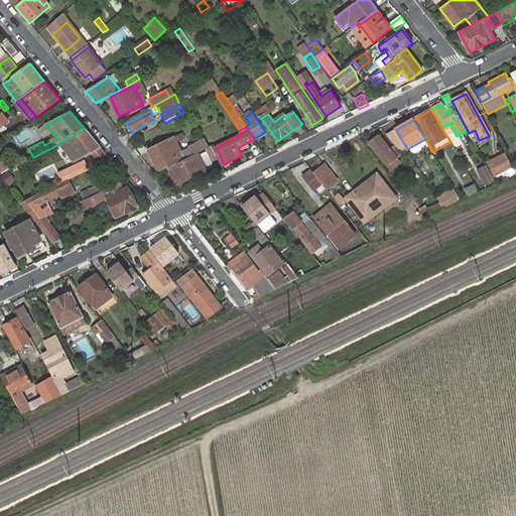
[(100,147),(85,129),(56,145),(58,148),(60,147),(73,163),(77,159),(100,147)]
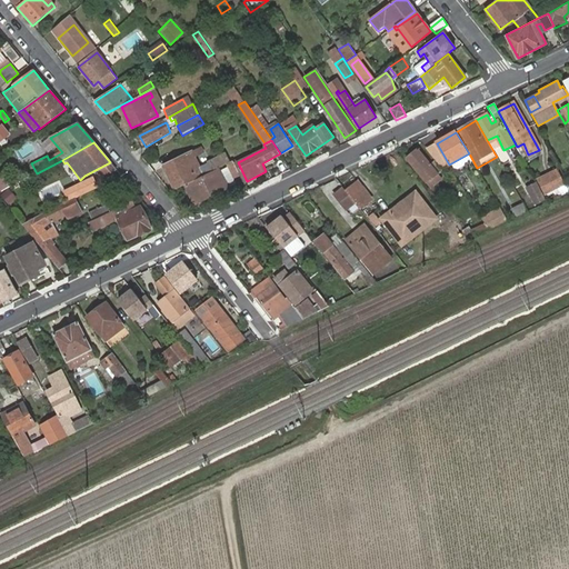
[(437,173),(431,165),(419,149),(407,159),(429,186),(432,183),(430,181),(438,173),(437,173)]
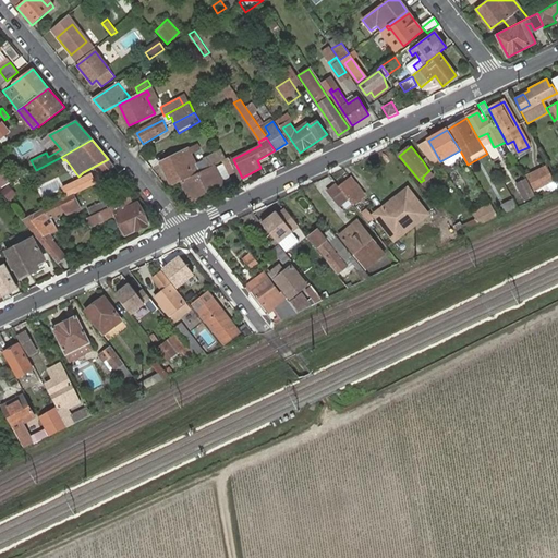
[(215,165),(226,159),(221,150),(204,158),(205,160),(196,165),(190,149),(160,162),(172,186),(182,181),(215,165)]
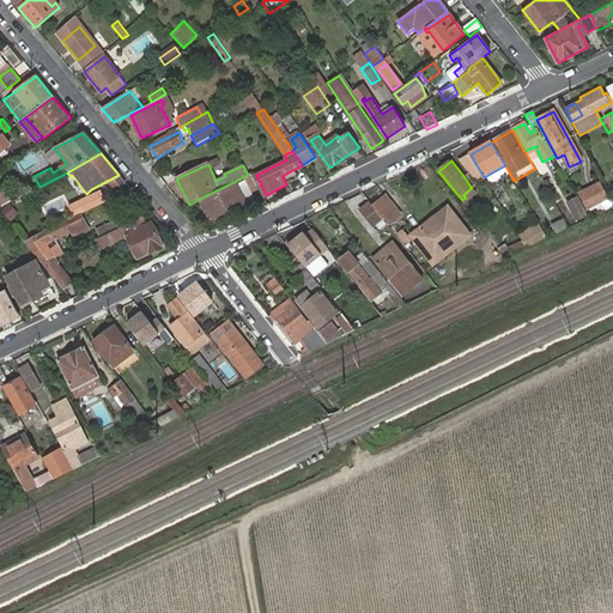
[(471,187),(477,182),(471,174),(465,177),(471,187)]
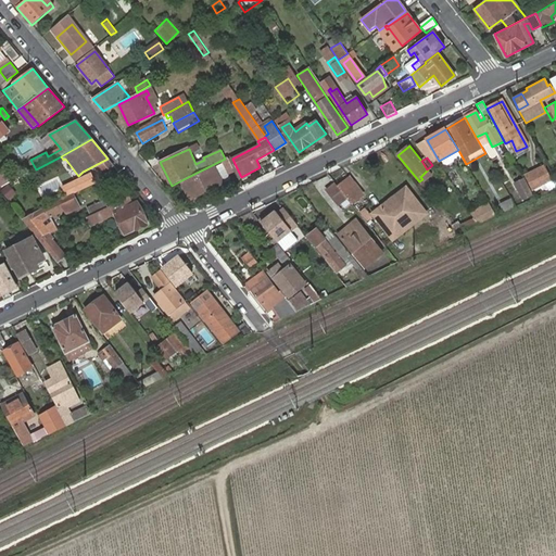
[(214,164),(181,180),(191,199),(224,182),(214,164)]
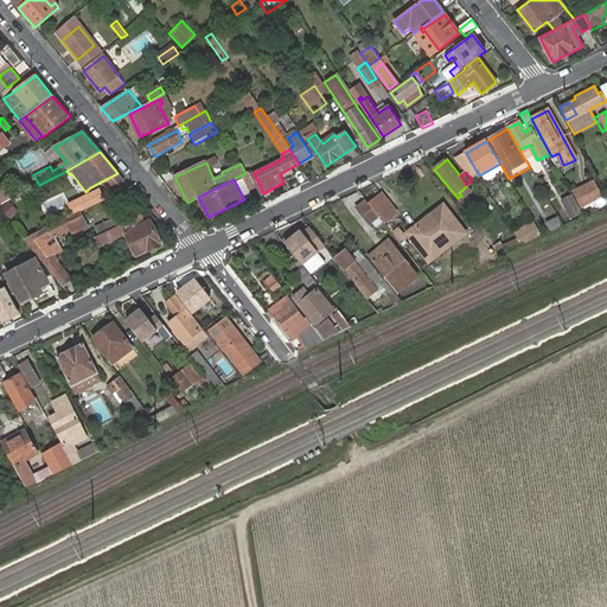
[(594,180),(572,191),(573,193),(581,208),(602,197),(594,180)]
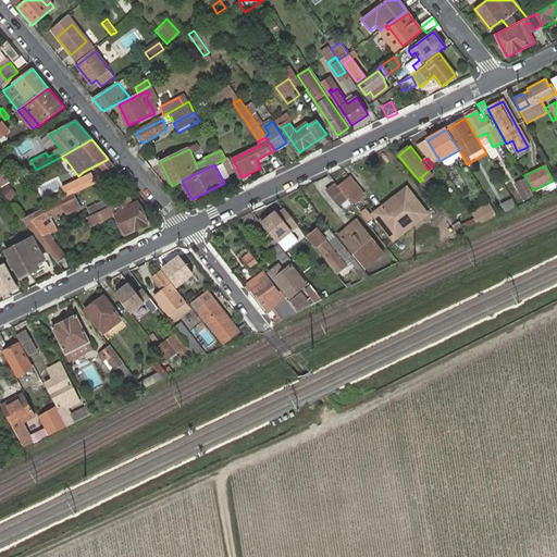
[(423,180),(420,182),(423,185),(433,176),(429,170),(421,177),(423,180)]
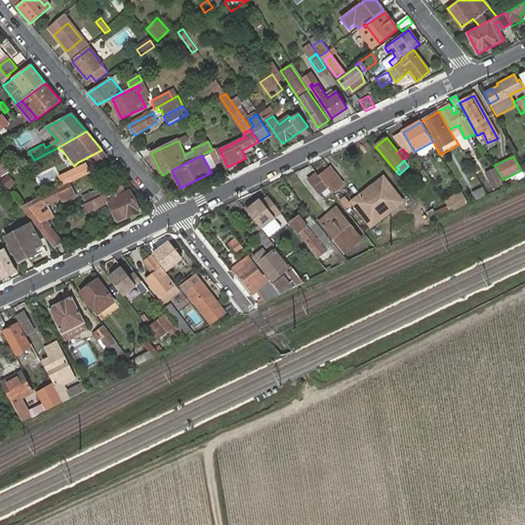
[(307,178),(315,173),(310,166),(301,171),(307,178)]
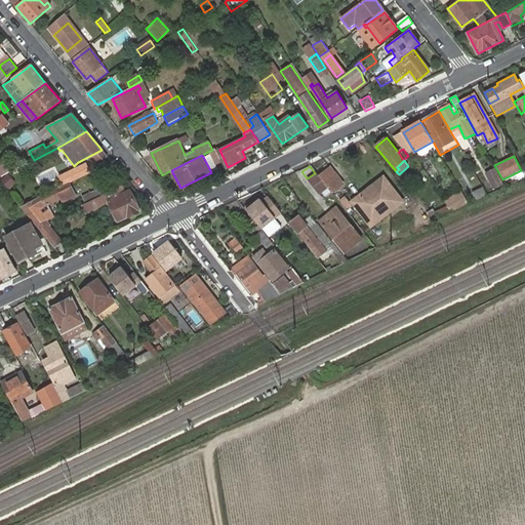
[(328,187),(332,192),(342,184),(330,167),(319,175),(328,187)]
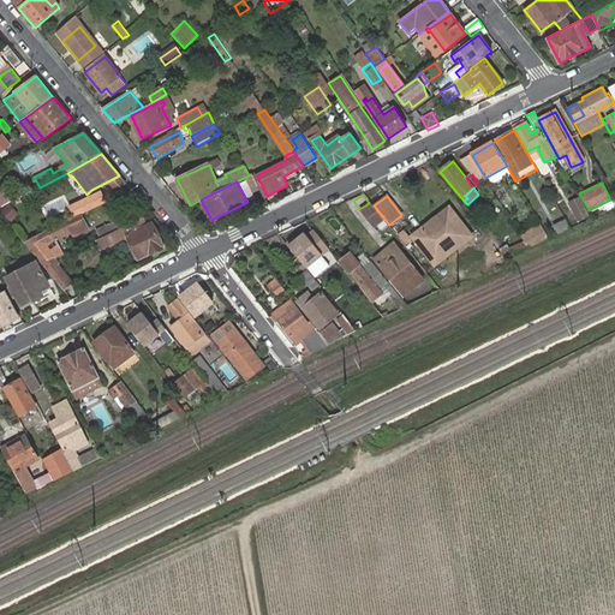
[(589,210),(580,196),(567,202),(578,222),(591,215),(589,210)]
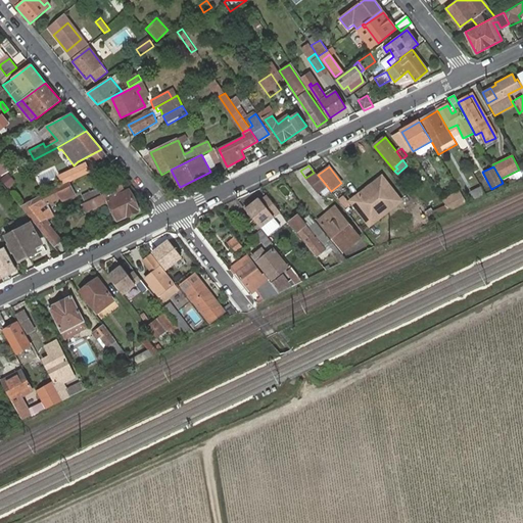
[(318,175),(317,172),(307,179),(319,193),(327,186),(318,175)]
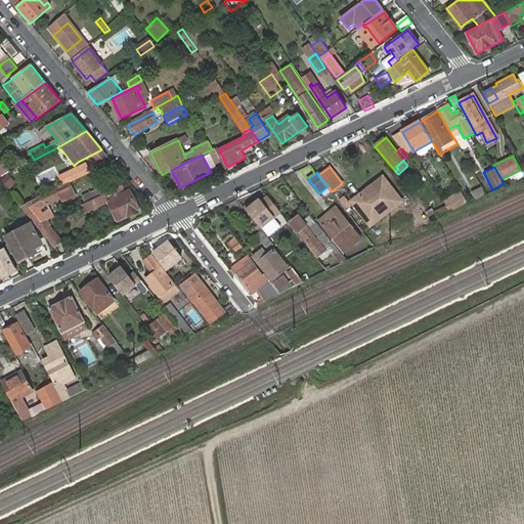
[(0,180),(8,187),(15,181),(7,173),(0,180)]
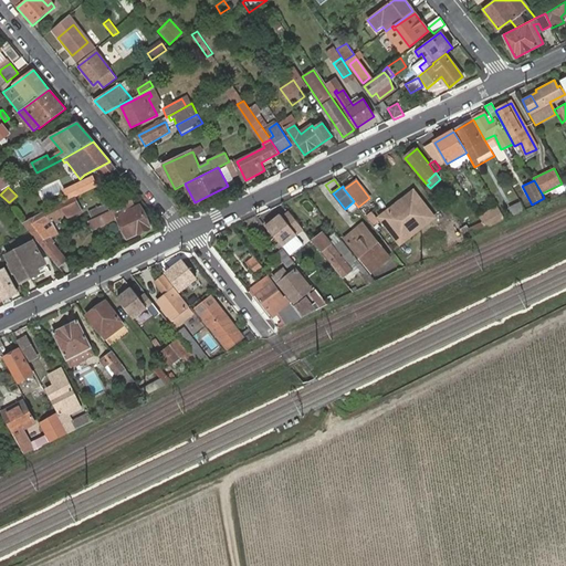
[(413,188),(376,217),(399,247),(437,218),(413,188)]
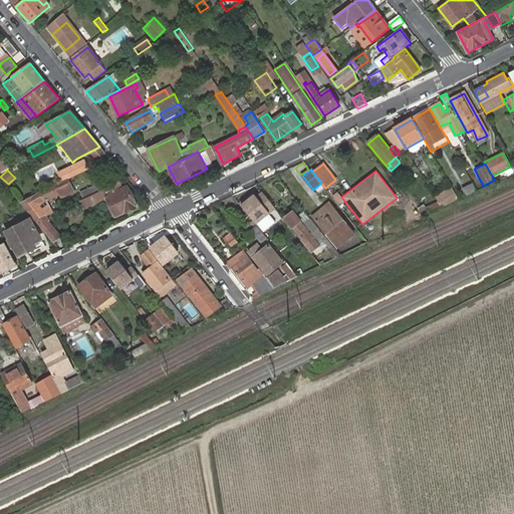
[(84,200),(119,183),(116,178),(81,194),(84,200)]
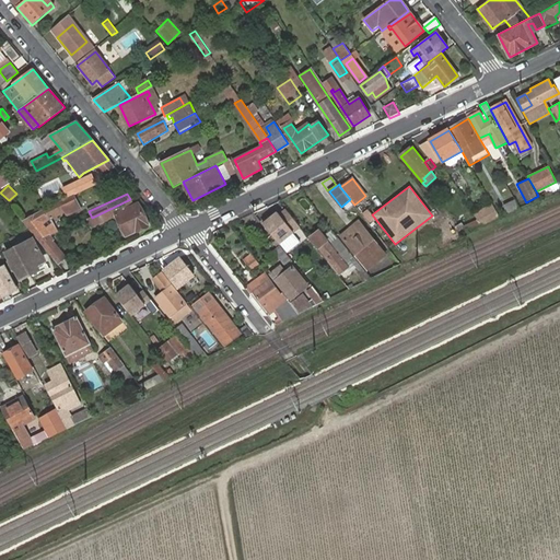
[(39,240),(50,234),(57,231),(50,219),(65,212),(67,217),(82,209),(74,195),(42,210),(43,211),(24,221),(39,240)]
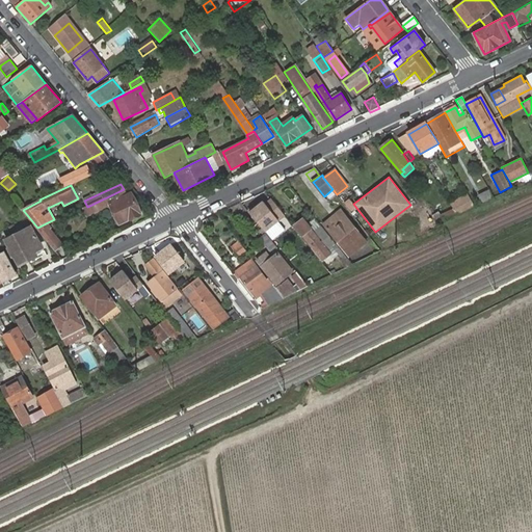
[(127,196),(124,189),(87,207),(83,209),(86,216),(109,205),(120,224),(129,220),(127,216),(130,215),(132,218),(141,214),(131,194),(127,196)]
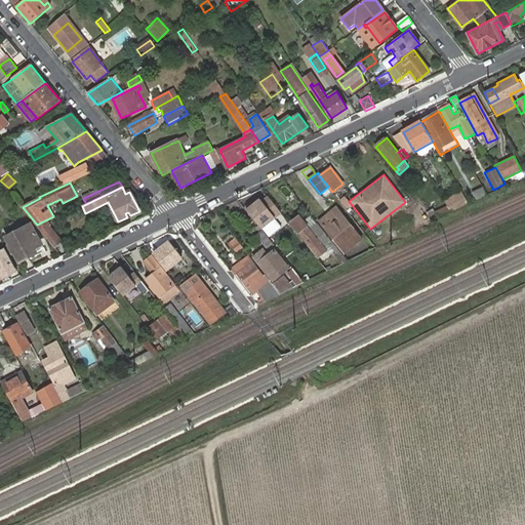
[(487,195),(482,187),(471,192),(475,200),(487,195)]
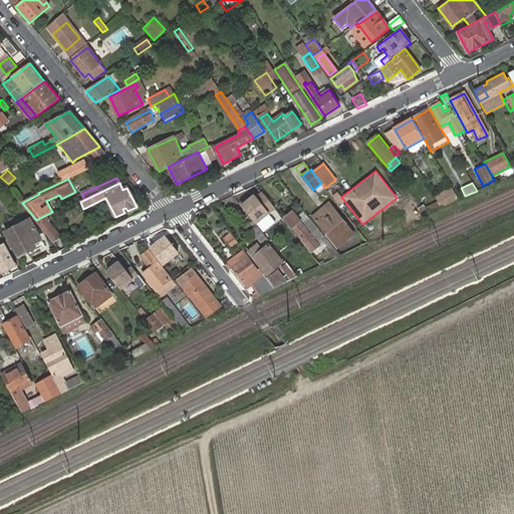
[(255,195),(242,205),(256,224),(275,209),(263,193),(257,198),(255,195)]
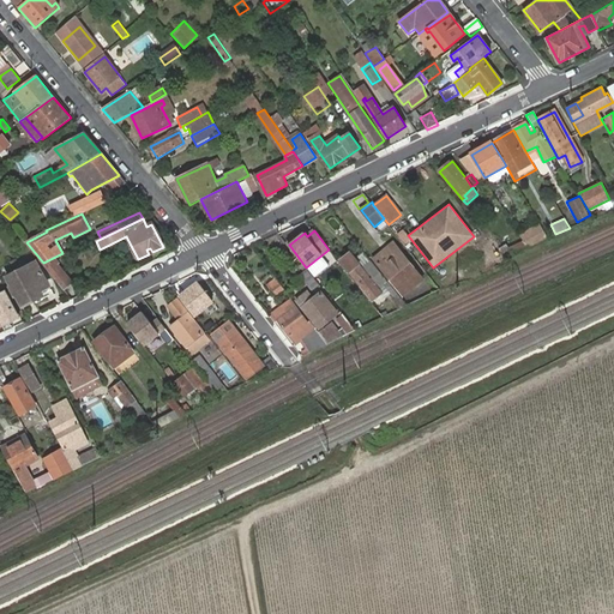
[(529,238),(533,245),(548,238),(545,230),(529,238)]
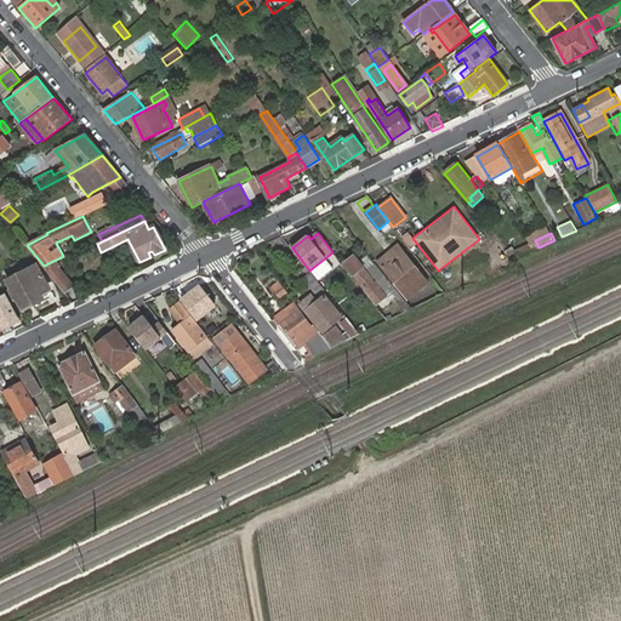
[(507,250),(512,260),(520,256),(517,251),(514,248),(507,250)]
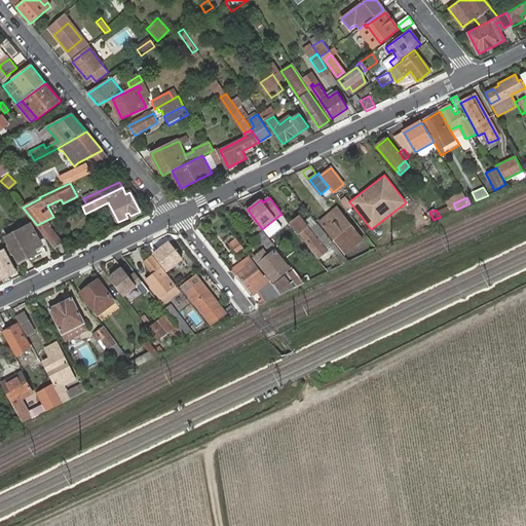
[(51,226),(47,220),(37,225),(36,226),(55,250),(64,243),(50,228),(51,226)]
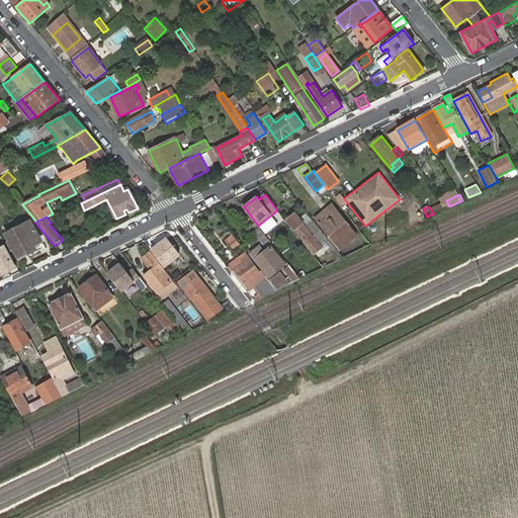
[(292,226),(295,229),(303,223),(306,228),(309,226),(303,218),(292,226)]
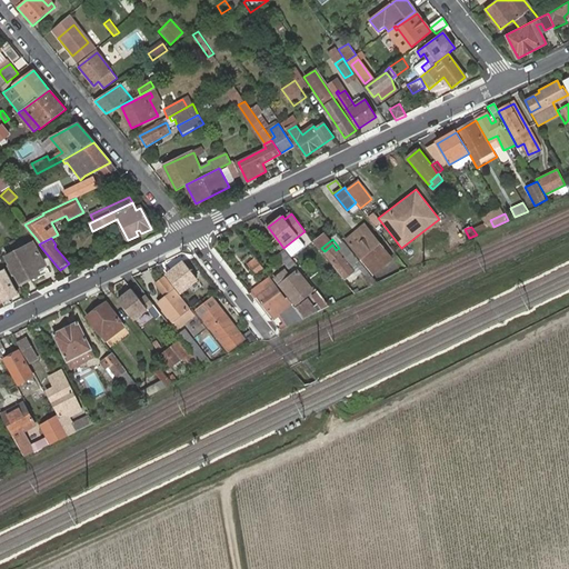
[(365,251),(359,256),(373,273),(381,267),(379,263),(389,255),(378,241),(372,246),(367,239),(360,243),(365,251)]
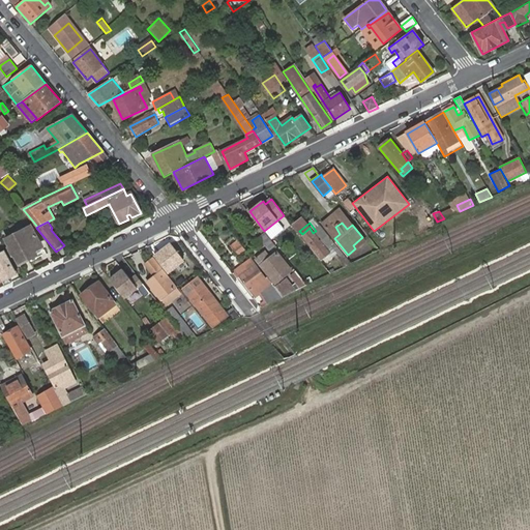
[(12,247),(10,248),(13,254),(16,253),(21,263),(29,258),(31,261),(37,257),(36,255),(43,251),(30,226),(7,239),(12,247)]
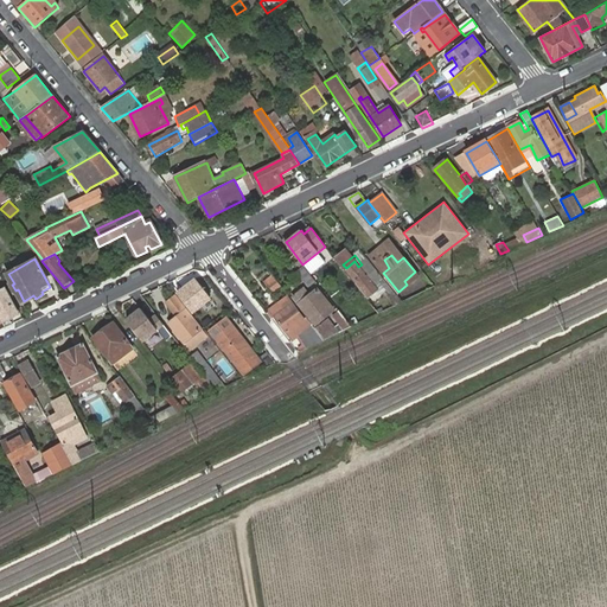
[(356,285),(366,299),(376,291),(374,287),(382,280),(366,261),(362,264),(358,267),(355,261),(346,268),(357,282),(356,285)]
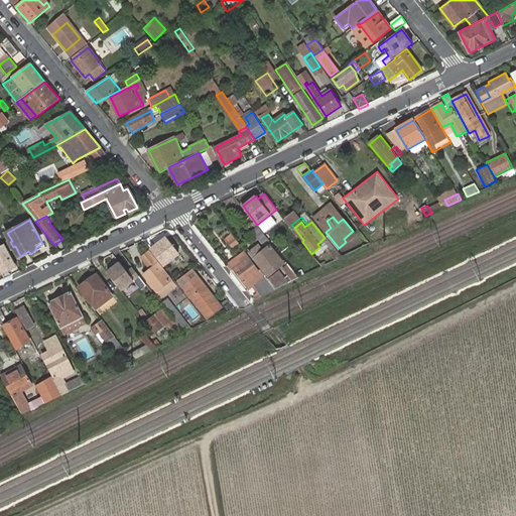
[(260,227),(252,231),(259,247),(267,243),(260,227)]
